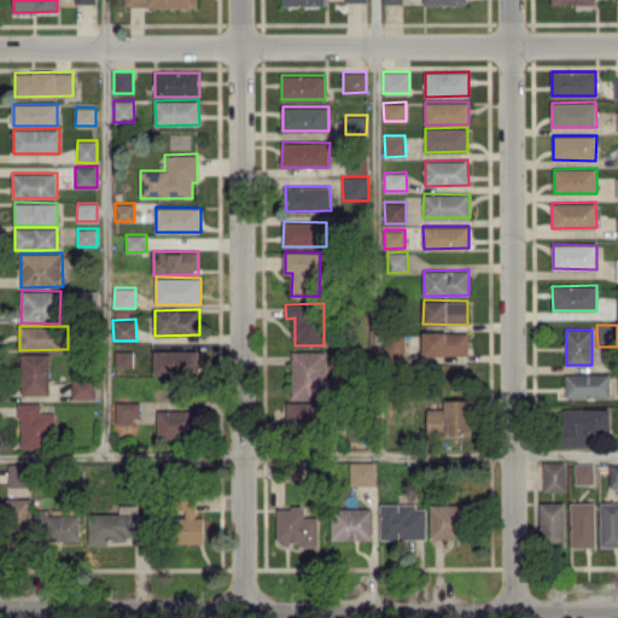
[(423,354),(468,355),(468,332),(423,331),(423,354)]
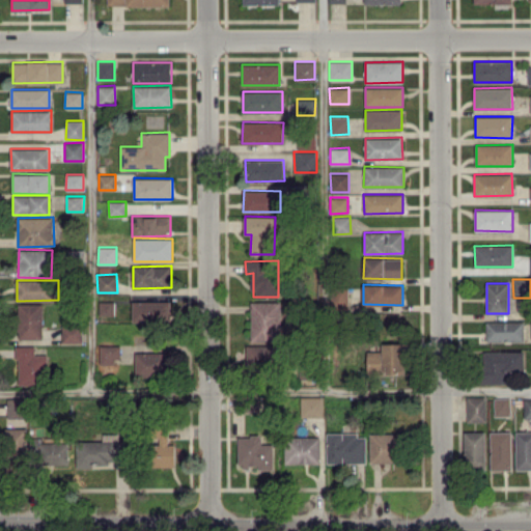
[(347,285),(330,286),(331,309),(347,308),(347,285)]
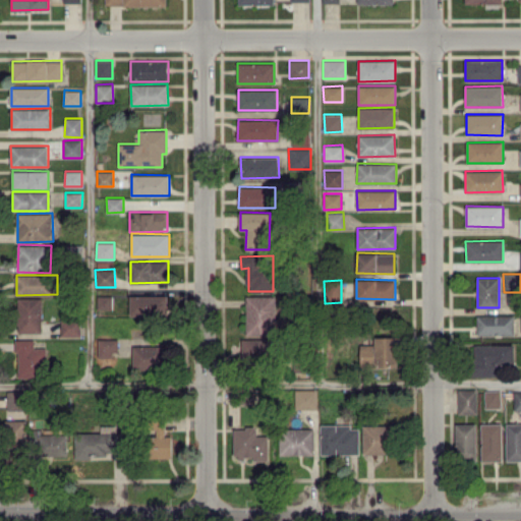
[(112,295),(97,295),(97,309),(112,308),(112,295)]
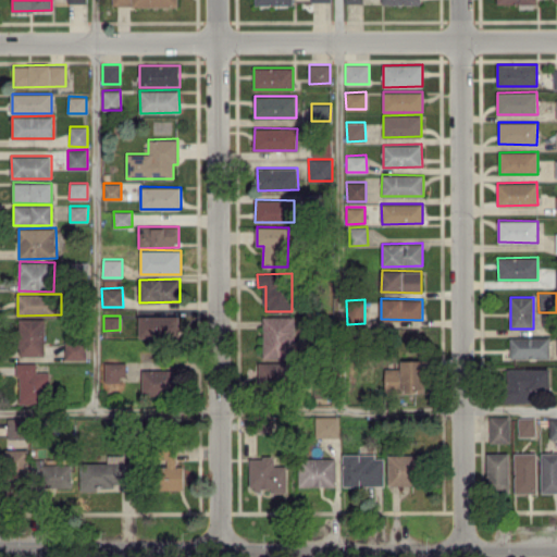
[(180,316),(139,316),(139,337),(180,336),(180,316)]
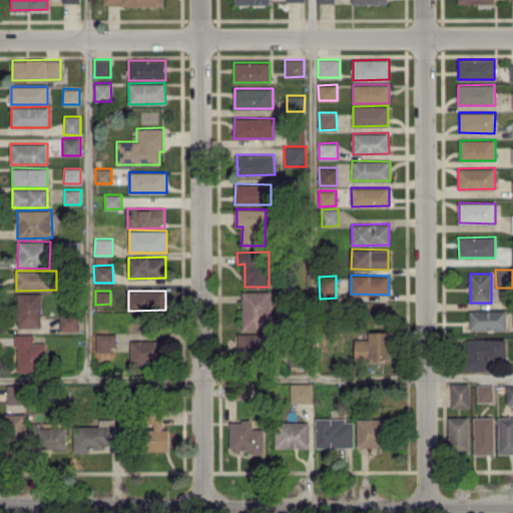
[(271,291),(241,291),(242,330),(272,330),(271,291)]
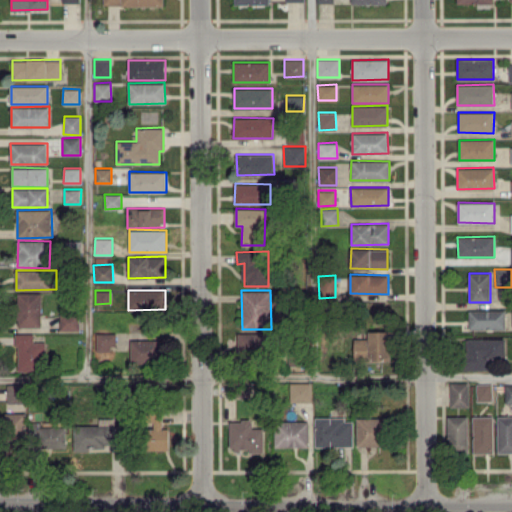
[(41,292),(16,293),(17,326),(41,326),(41,292)]
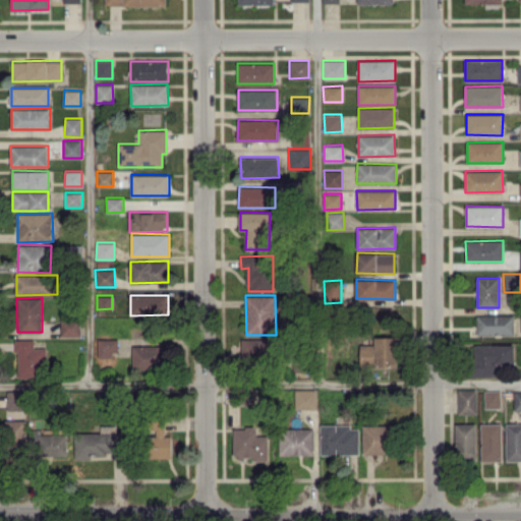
[(514,316),(477,315),(476,334),(514,335),(514,316)]
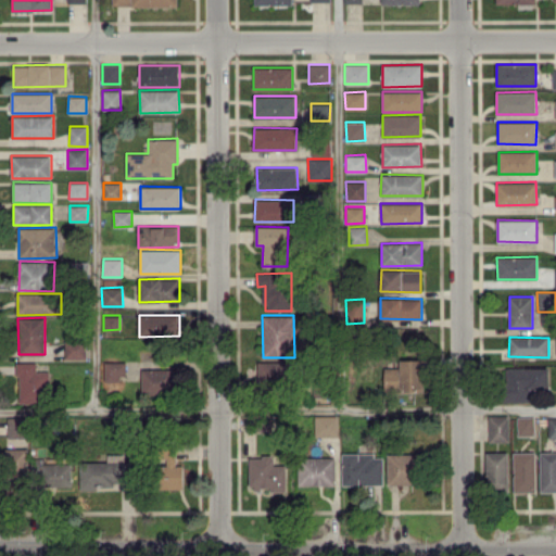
[(65,358),(86,357),(86,339),(65,339),(65,358)]
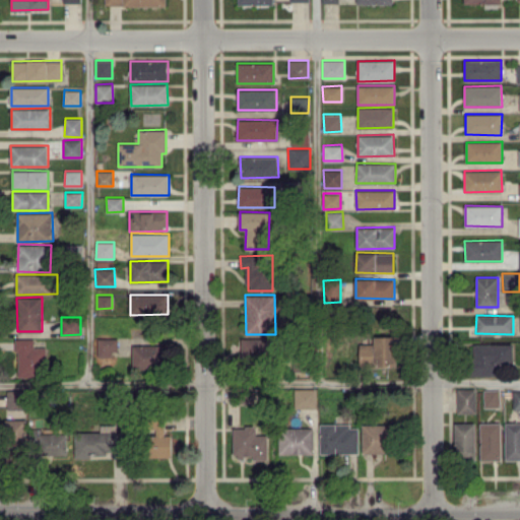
[(397,335),(372,336),(372,346),(360,347),(361,366),(397,365),(397,335)]
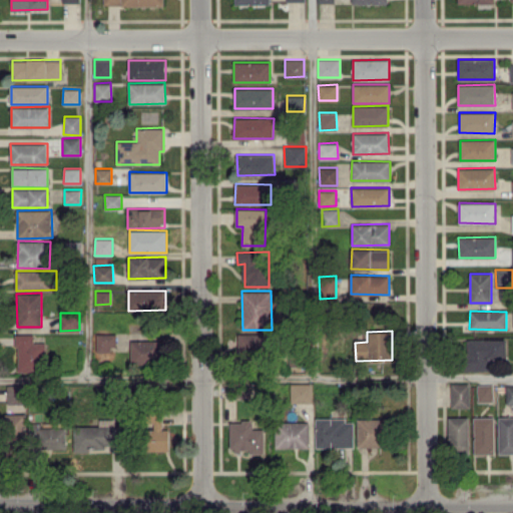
[(237,353),(268,354),(269,334),(238,333),(237,353)]
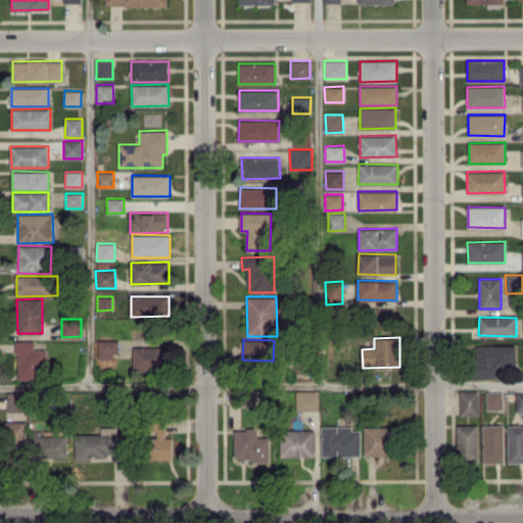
[(46,349),(34,348),(34,340),(15,340),(15,352),(18,352),(18,377),(45,378),(46,349)]
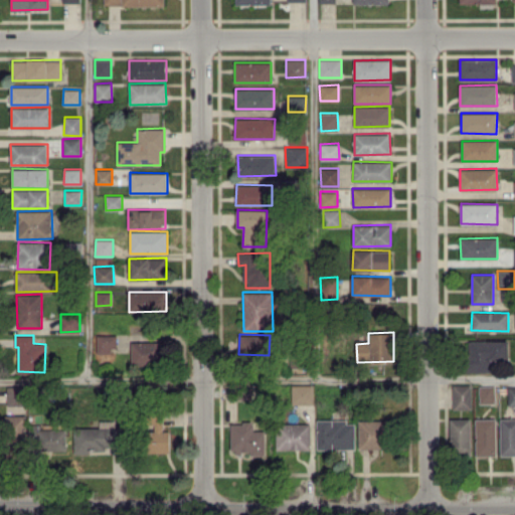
[(97,335),(97,353),(115,353),(115,335),(97,335)]
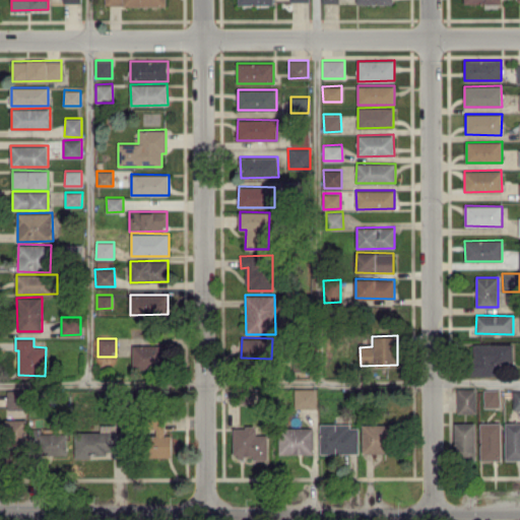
[(496,376),(496,363),(512,363),(512,343),(472,343),(472,375),(496,376)]
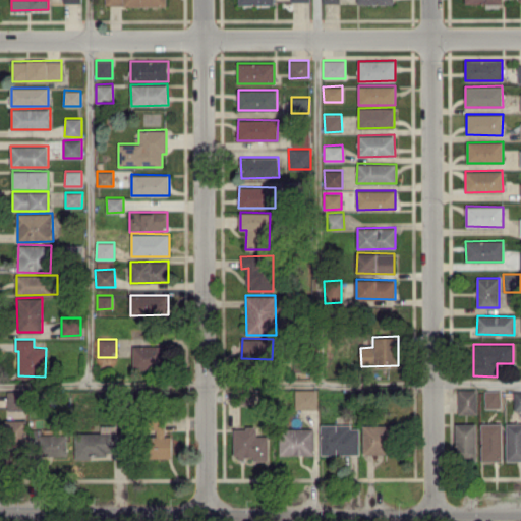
[(133,345),(133,368),(167,368),(167,346),(133,345)]
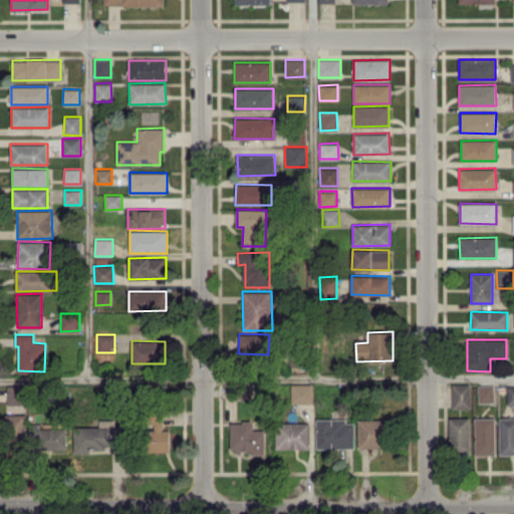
[(313,403),(313,383),(291,383),(291,404),(313,403)]
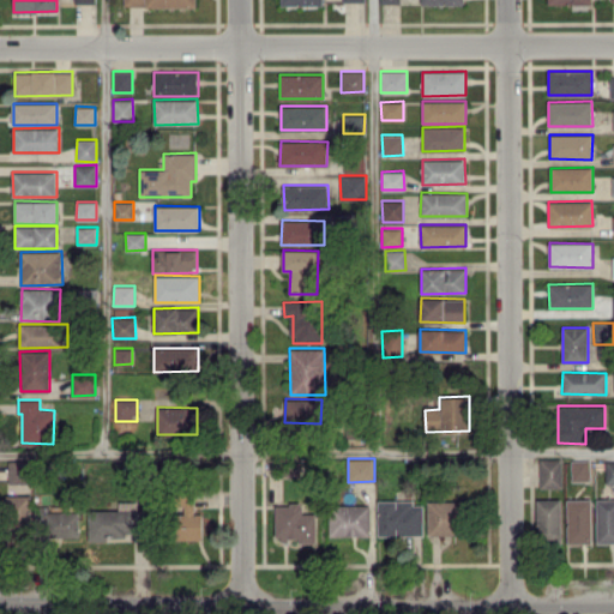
[(541,488),(563,487),(563,458),(540,458),(541,488)]
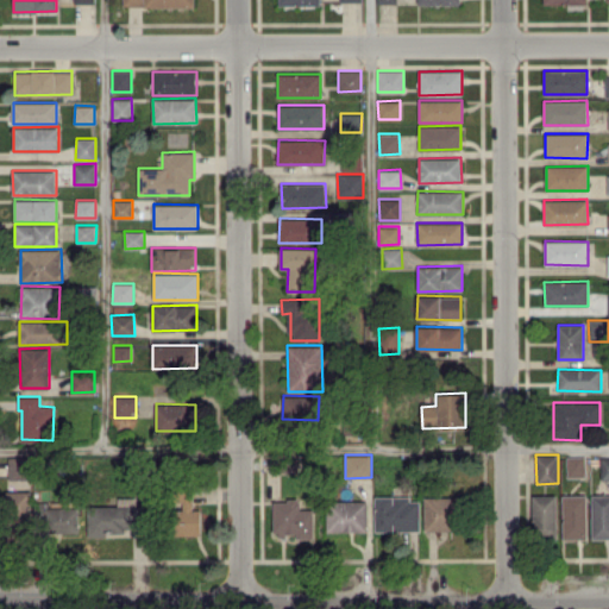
[(585,456),(566,456),(566,477),(585,477),(585,456)]
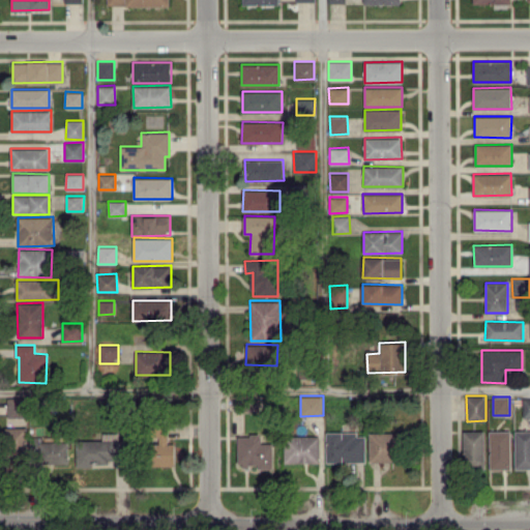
[(27,428),(6,427),(6,450),(26,450),(27,428)]
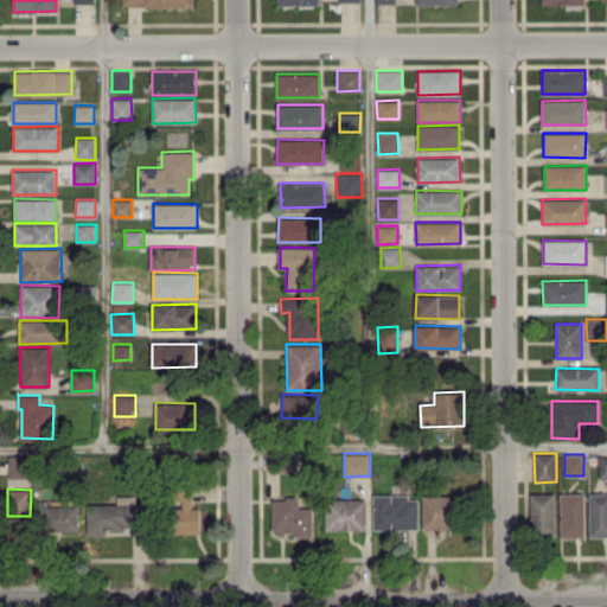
[(199,532),(199,508),(192,508),(191,490),(180,490),(181,508),(173,508),(174,532),(199,532)]
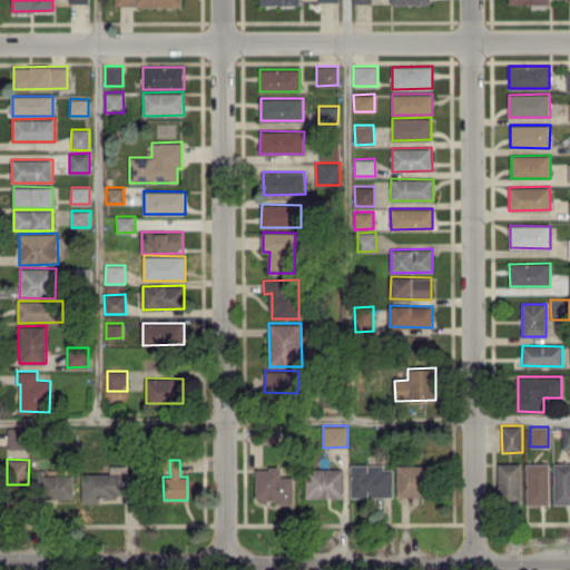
[(569,462),(553,463),(554,507),(569,505),(569,462)]
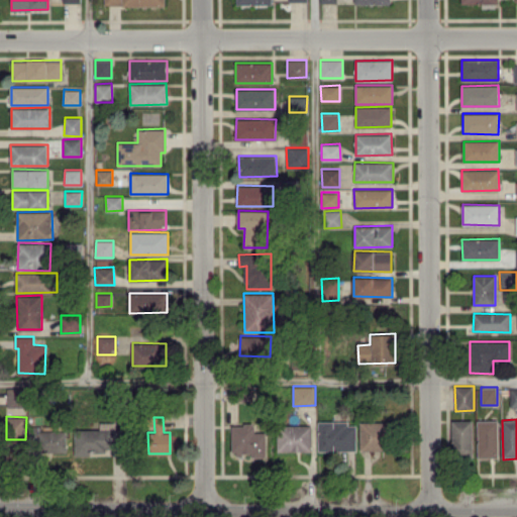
[(452,420),(451,455),(472,455),(473,420),(452,420)]
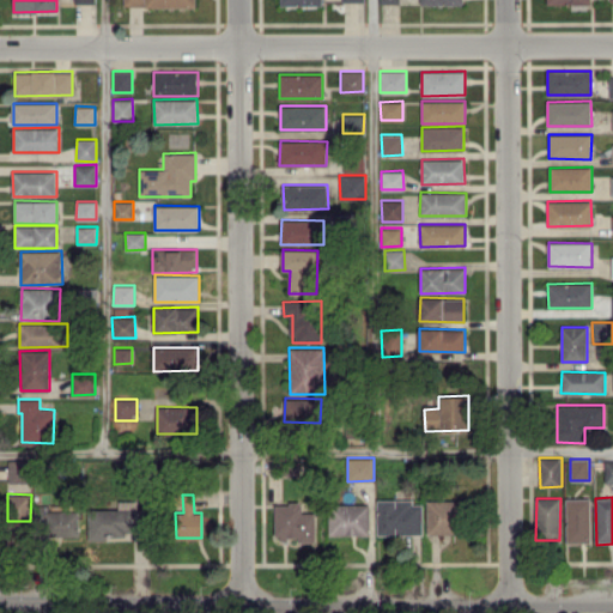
[(590,498),(565,498),(566,542),(592,541),(590,498)]
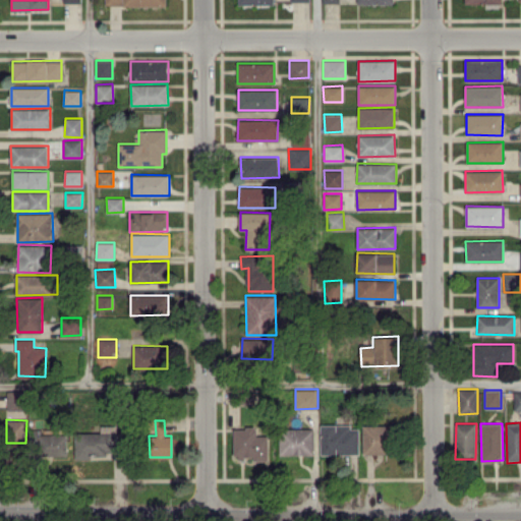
[(359,454),(359,427),(351,428),(351,424),(321,424),(321,455),(359,454)]
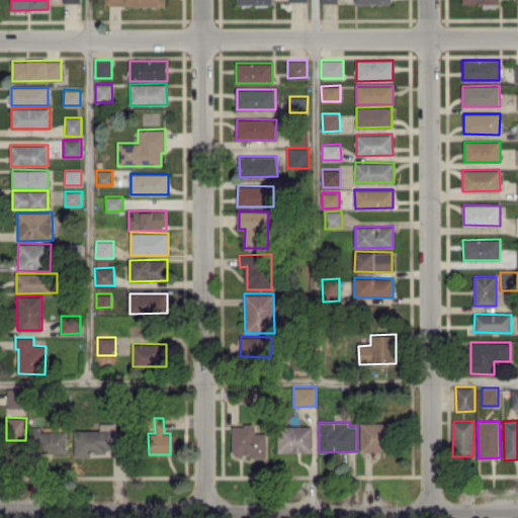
[(361,451),(392,451),(392,422),(360,422),(361,451)]
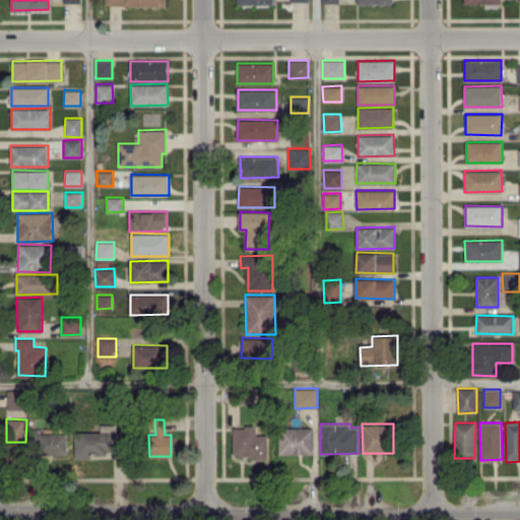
[(267,435),(256,435),(255,427),(234,427),(235,458),(268,457),(267,435)]
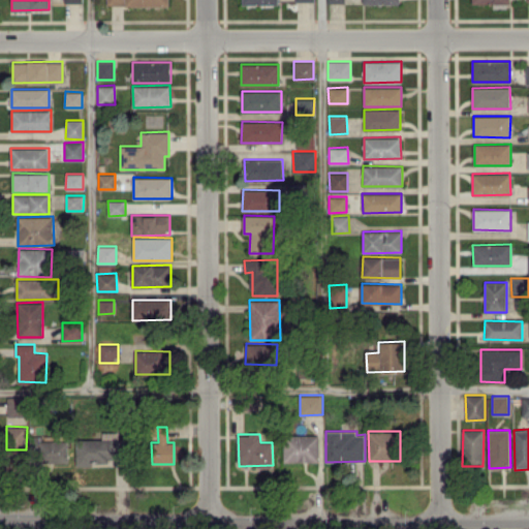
[(284,462),(319,461),(318,434),(283,435),(284,462)]
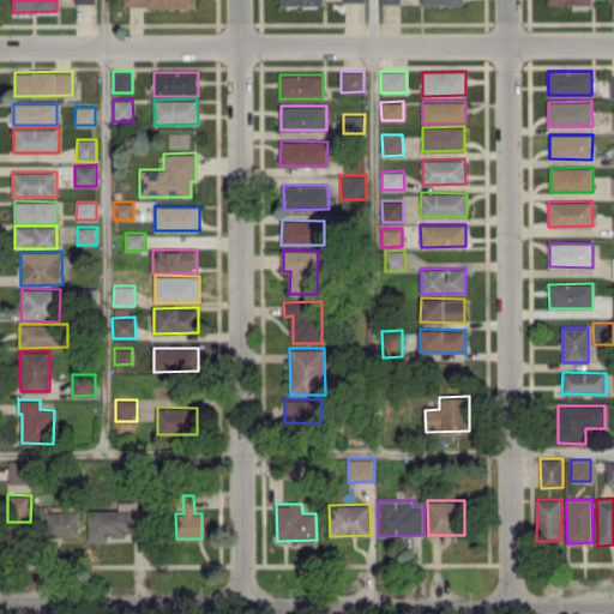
[(79,536),(79,510),(41,511),(41,537),(79,536)]
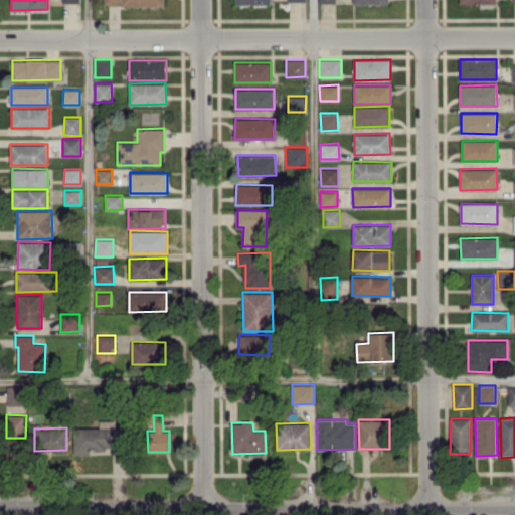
[(73,427),(74,452),(106,451),(106,447),(123,447),(123,427),(73,427)]
